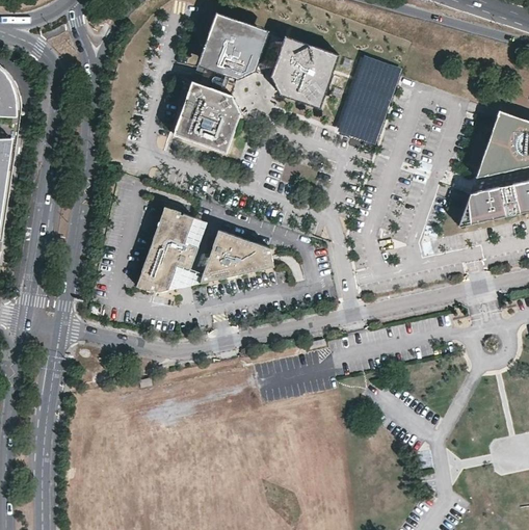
[(216,10),(202,51),(212,69),(236,77),(255,70),(264,41),(256,25),(216,10)]
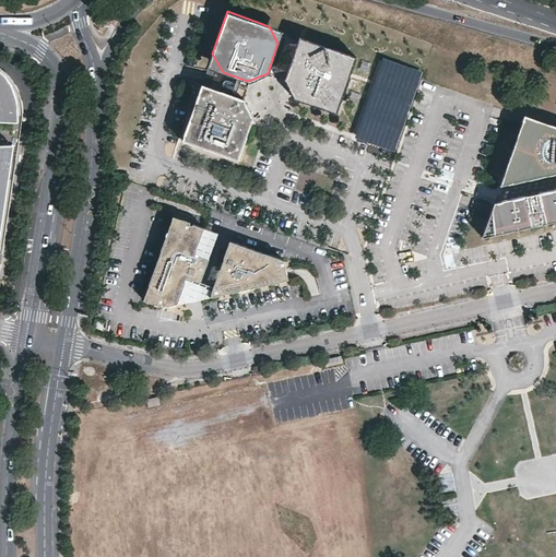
[(336,113),(355,57),(314,42),(296,50),(285,79),(294,97),(336,113)]
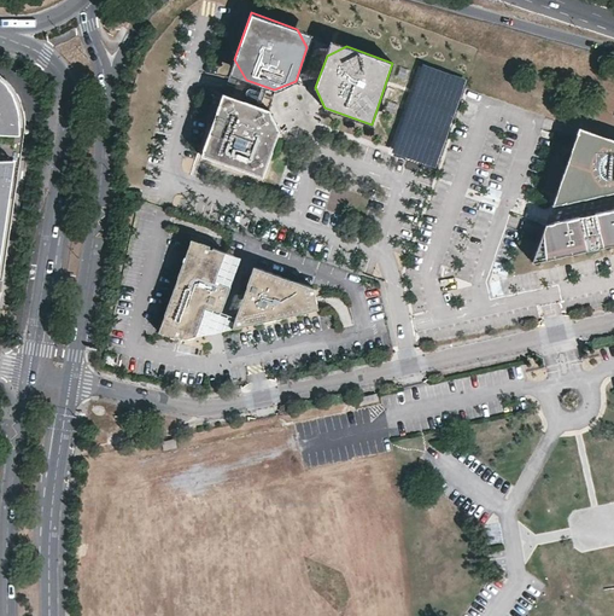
[(0,282),(12,192),(17,150),(17,129),(15,112),(10,92),(6,87),(0,80),(0,282)]
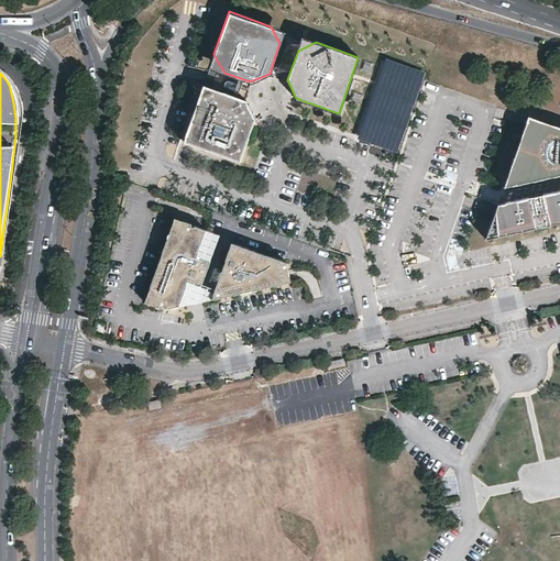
[(202,85),(199,97),(215,89),(202,85)]
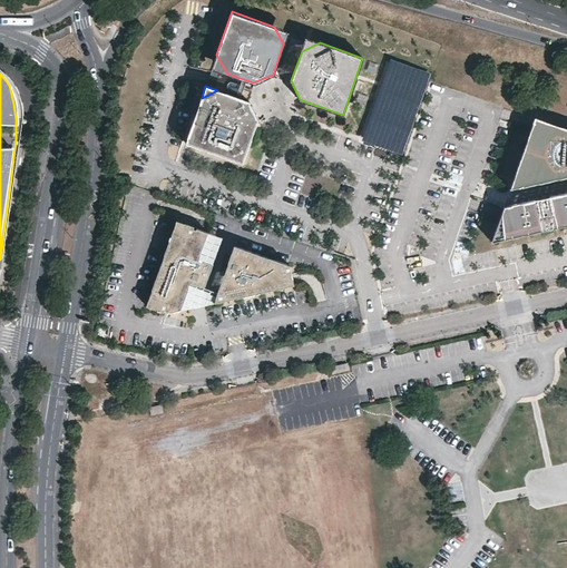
[(248,101),(217,90),(202,98),(186,143),(243,163),(258,119),(248,101)]
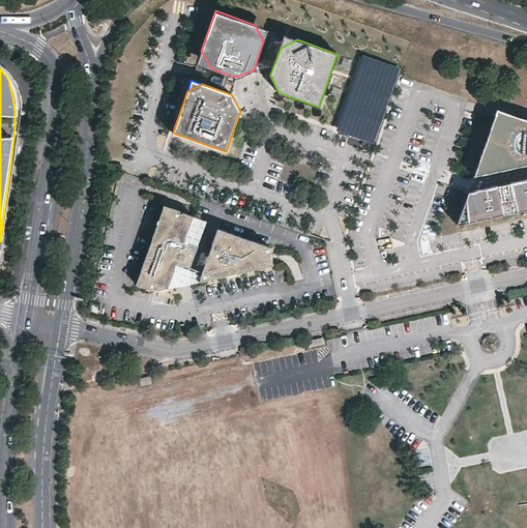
[(526,120),(497,111),(473,176),(523,167),(523,165),(526,163),(526,120)]
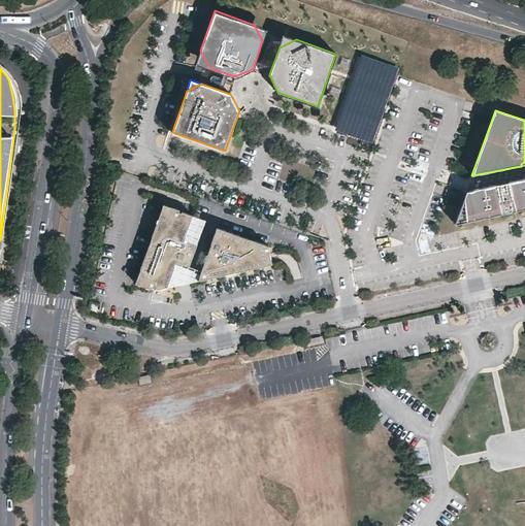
[(524,179),(513,183),(514,185),(492,189),(492,187),(466,192),(455,224),(502,215),(501,214),(505,214),(513,211),(514,212),(524,209),(524,179)]
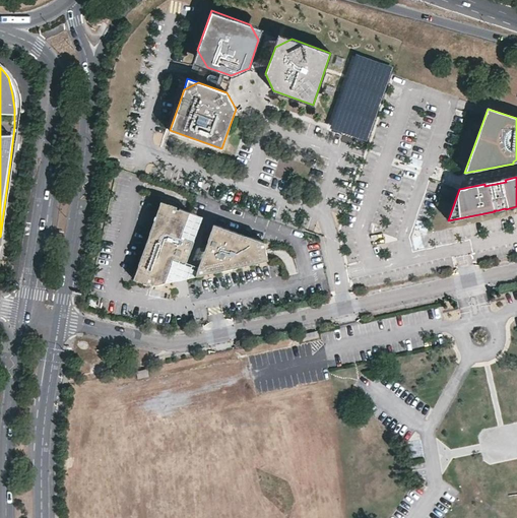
[(187,213),(157,202),(130,280),(148,286),(162,283),(170,259),(183,264),(191,243),(178,238),(187,213)]
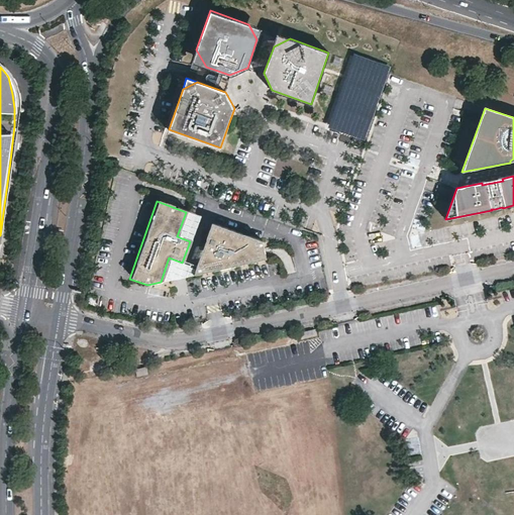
[(209,224),(191,276),(264,260),(260,241),(209,224)]
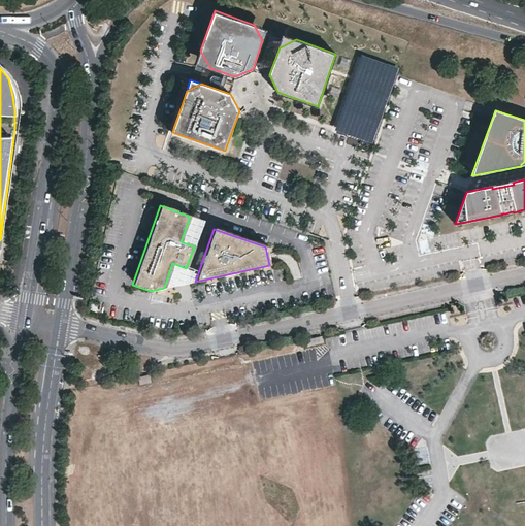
[(319,338),(303,341),(305,349),(320,344),(319,338)]
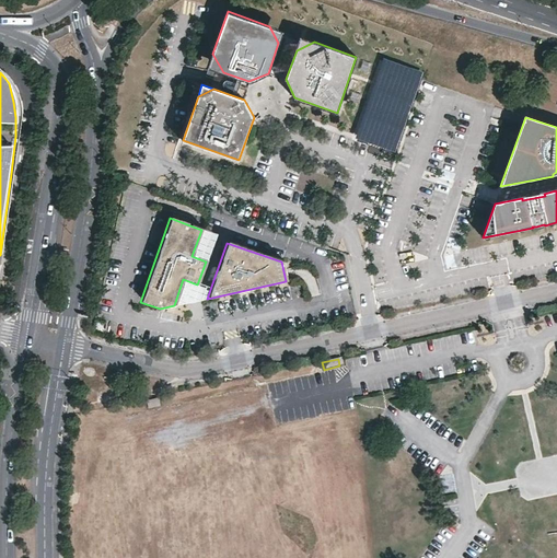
[(146,402),(147,409),(158,406),(157,399),(146,402)]
